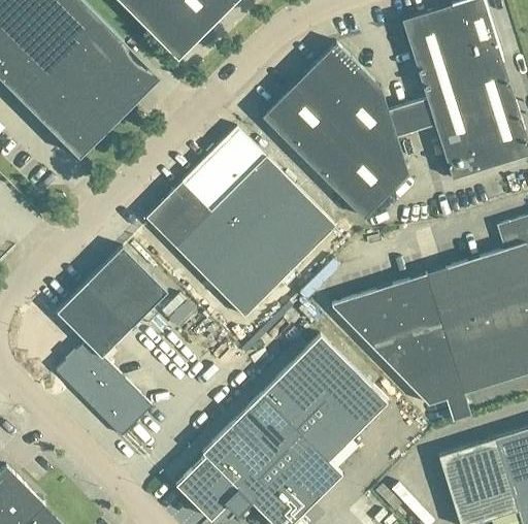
[(124,42),(81,0),(0,0),(0,79),(78,159),(134,104),(143,94),(108,58),(124,42)]
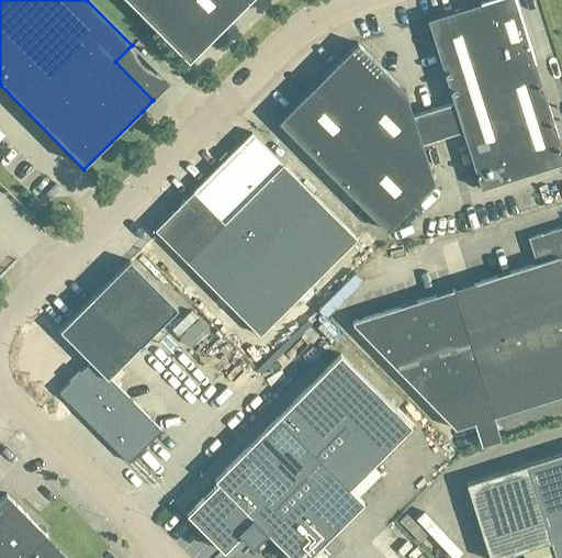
[(254,0),(124,0),(189,65),(254,0)]
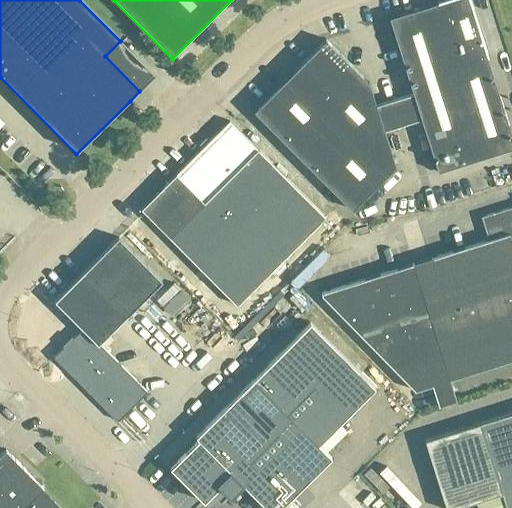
[(511,152),(511,138),(468,0),(455,0),(389,21),(413,97),(394,103),(402,129),(414,125),(421,123),(425,135),(438,176),(511,152)]
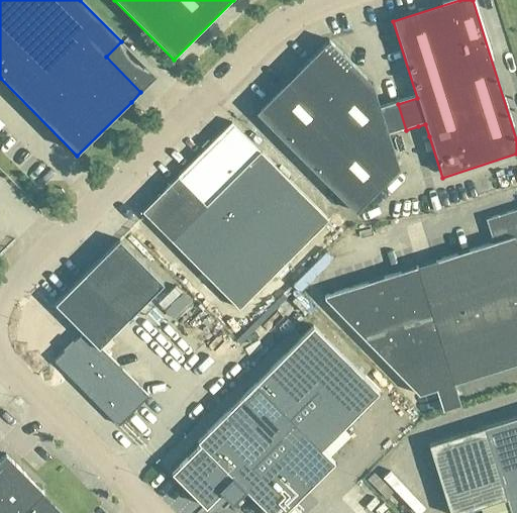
[(406,130),(398,104),(380,110),(373,87),(329,42),(255,115),(355,215),(400,172),(388,135),(406,130)]
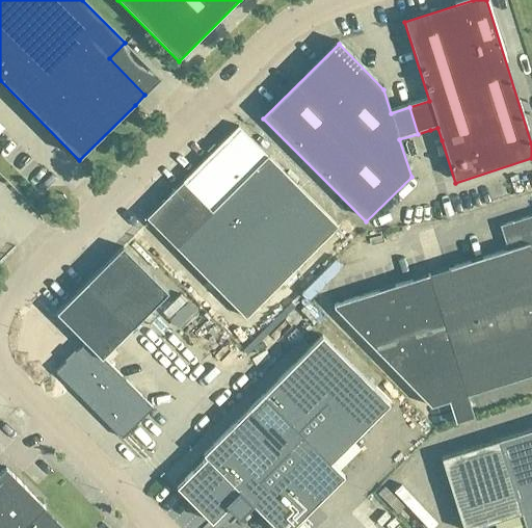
[(437,128),(430,130),(433,142),(442,140),(437,128)]
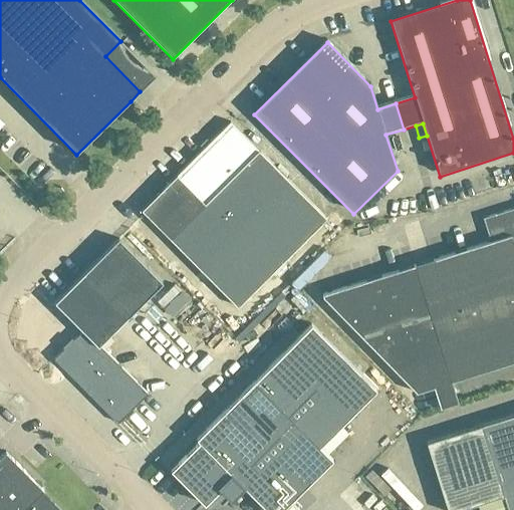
[(326,221),(258,153),(230,124),(142,213),(170,242),(238,310),(326,221)]
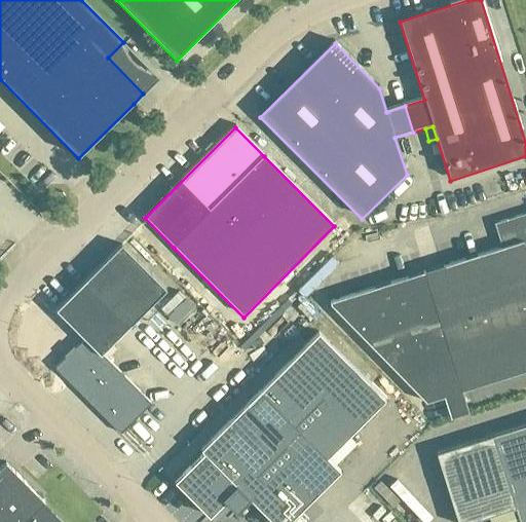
[(357,302),(338,306),(367,360),(382,357),(400,388),(415,385),(415,386),(427,408),(440,405),(438,397),(453,394),(454,399),(462,395),(458,387),(494,380),(491,381),(494,387),(525,380),(525,221),(494,228),(500,259),(403,281),(396,266),(350,276),(357,302)]
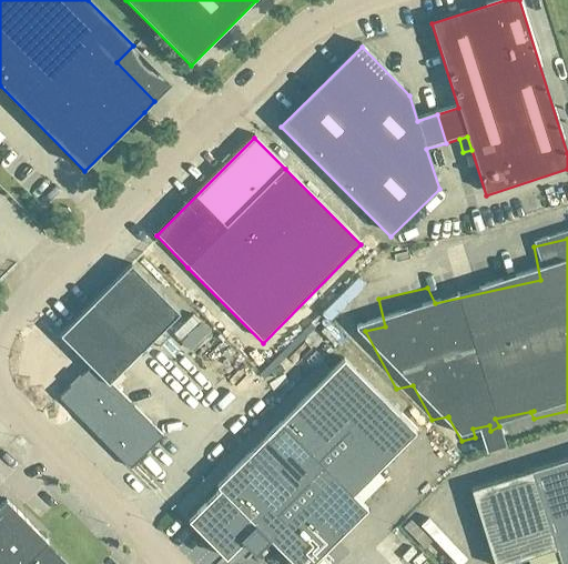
[(91,369),(60,401),(130,471),(163,439),(110,385),(180,315),(131,267),(60,338),(91,369)]
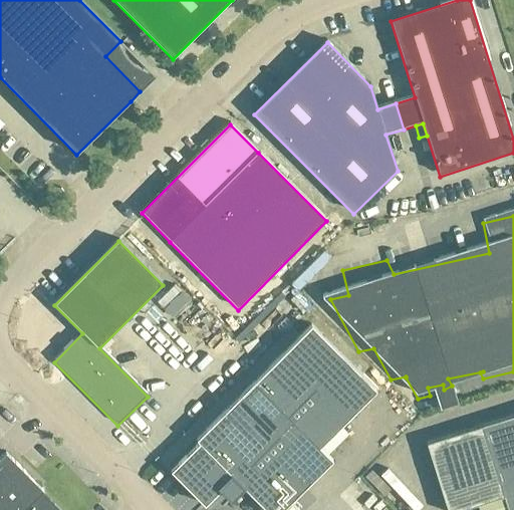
[(179,323),(194,310),(184,299),(169,312),(179,323)]
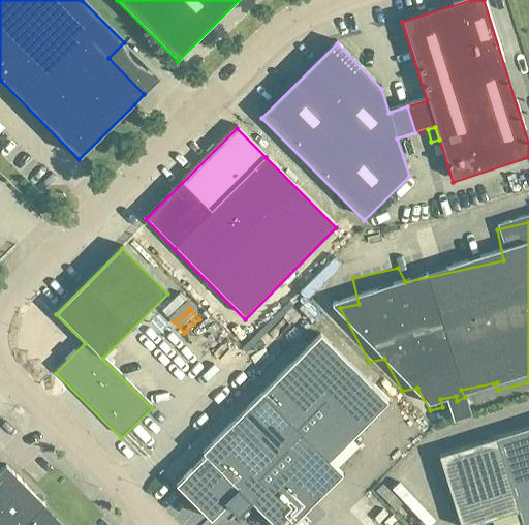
[(329,462),(387,404),(320,337),(201,455),(205,458),(176,487),(211,522),(227,505),(239,517),(251,504),(272,524),(292,524),(342,475),(329,462)]
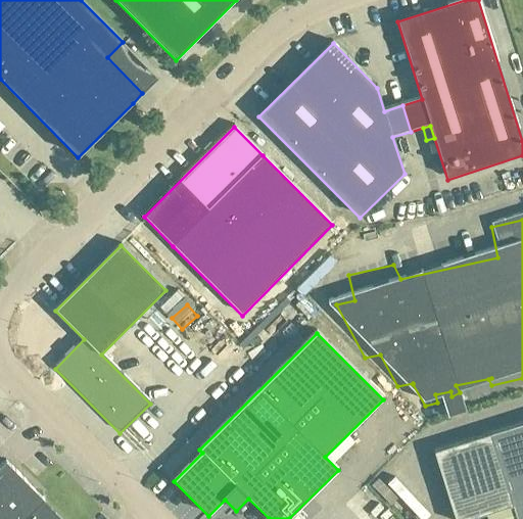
[(522,518),(522,425),(489,435),(433,454),(454,518),(477,518),(512,508),(516,518),(522,518)]
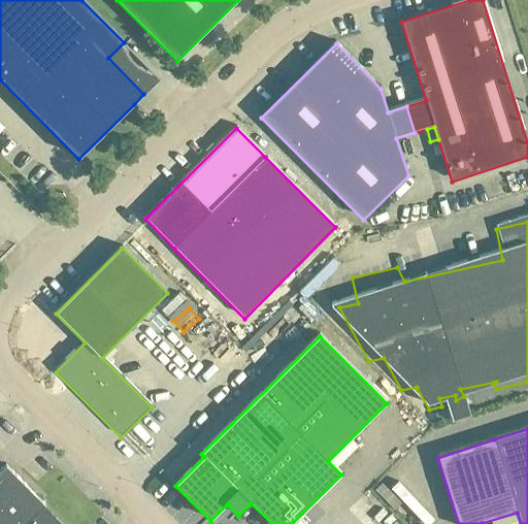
[(59,523),(43,508),(44,506),(5,467),(0,471),(0,523),(59,523)]
